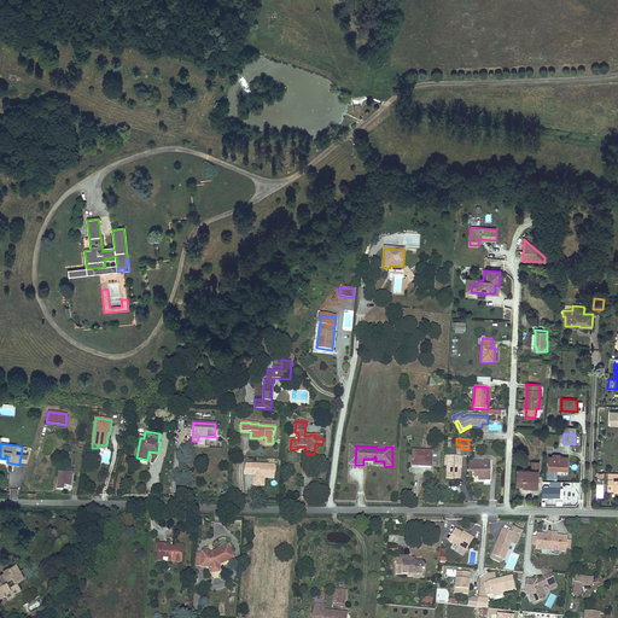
[(431,467),(432,453),(413,452),(412,464),(419,464),(419,466),(431,467)]
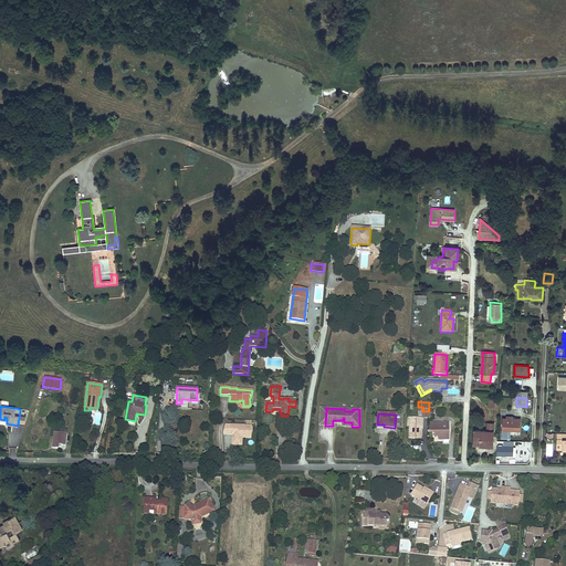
[(421,435),(421,422),(422,422),(423,418),(422,418),(410,417),(409,433),(421,435)]
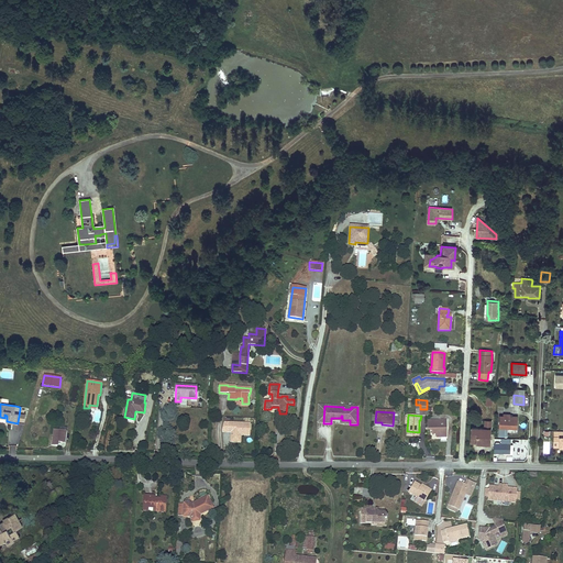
[(518,428),(518,417),(512,417),(510,417),(510,415),(506,415),(506,417),(504,416),(499,416),(499,426),(505,426),(507,427),(518,428)]
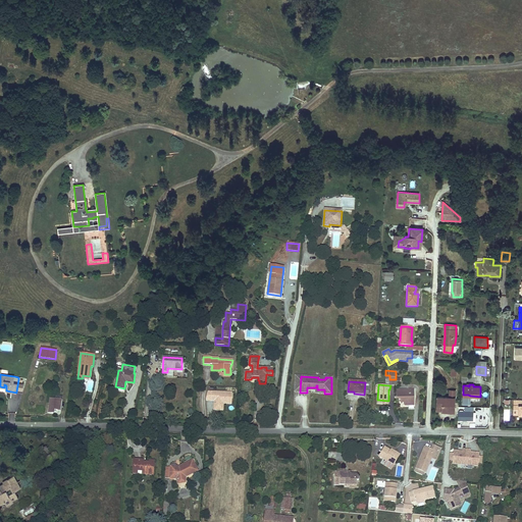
[(414,406),(414,390),(396,390),(397,399),(401,398),(401,403),(404,403),(405,406),(414,406)]
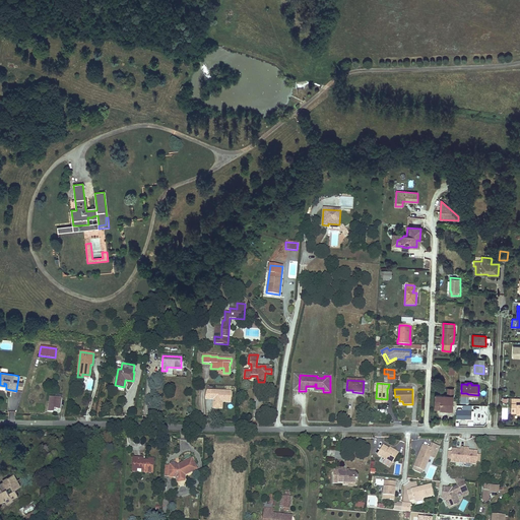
[(452,403),(452,396),(453,396),(454,389),(448,389),(448,396),(436,395),(435,409),(441,409),(441,408),(453,408),(453,403),(452,403)]
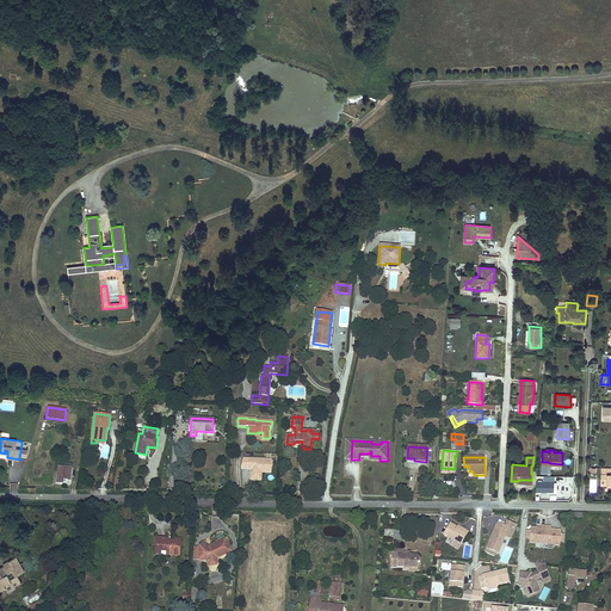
[(245,458),(242,469),(251,469),(251,480),(261,481),(261,473),(271,473),(271,460),(245,458)]
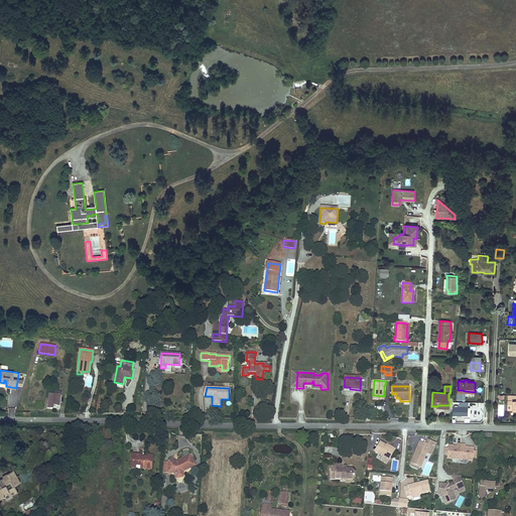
[(59,405),(60,395),(60,396),(61,392),(55,391),(55,395),(49,394),(48,407),(52,408),(53,405),(59,405)]
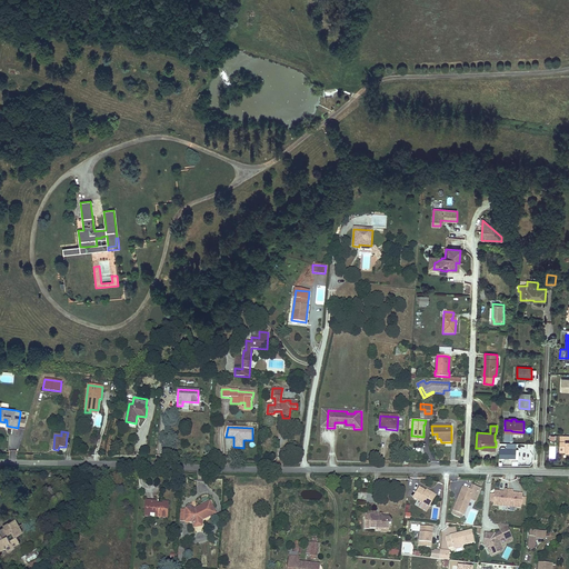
[(512,441),(512,431),(505,431),(503,440),(512,441)]
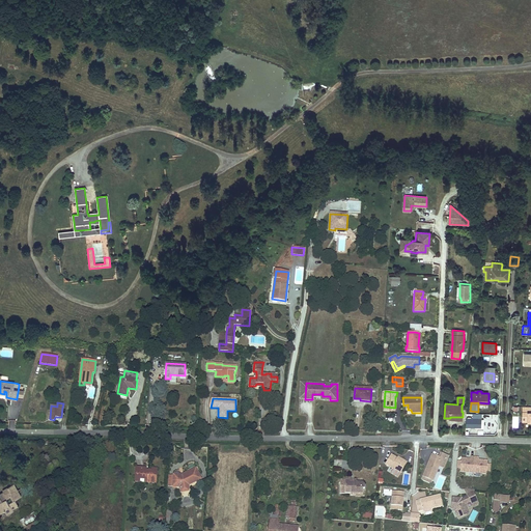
[(530,407),(523,407),(522,417),(528,418),(528,421),(530,421),(530,407)]
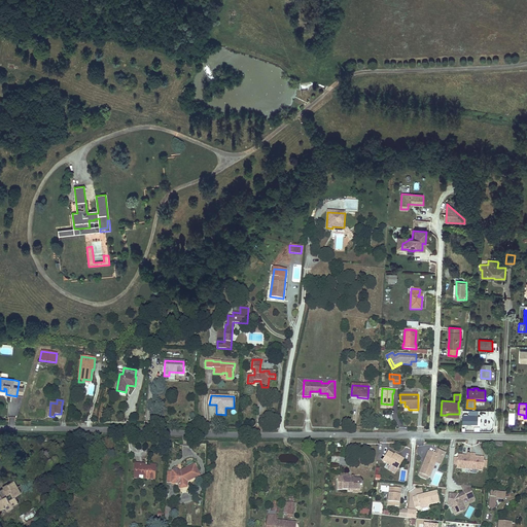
[(478,415),(463,415),(463,424),(478,424),(478,415)]
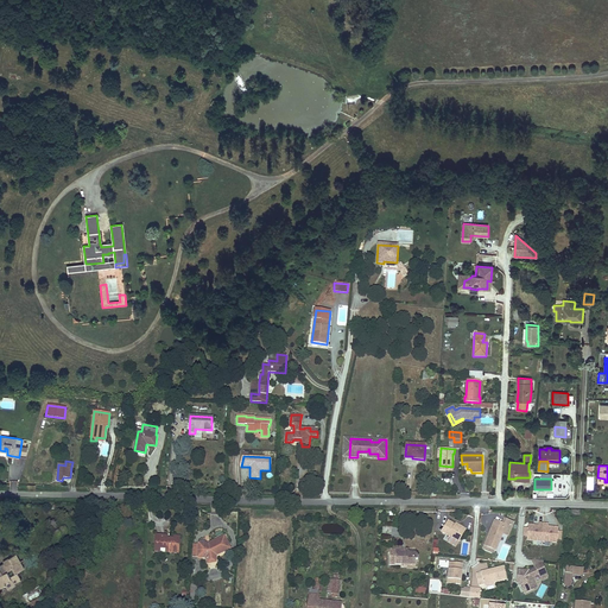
[(502,534),(506,525),(512,527),(513,523),(505,519),(502,524),(494,520),(491,530),(492,530),(491,532),(489,532),(483,546),(495,551),(502,534)]
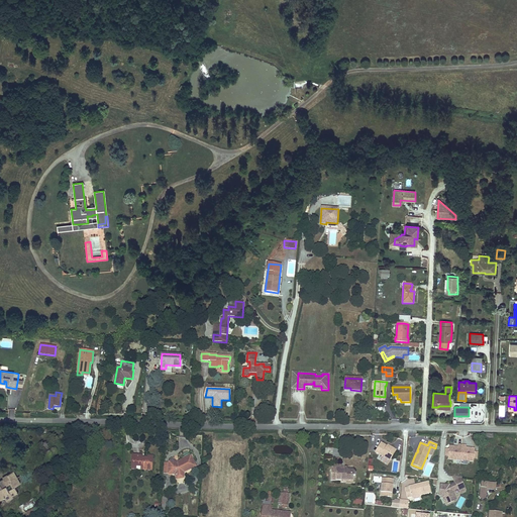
[(390,460),(396,450),(393,448),(392,449),(387,446),(381,442),(375,451),(383,456),(390,460)]
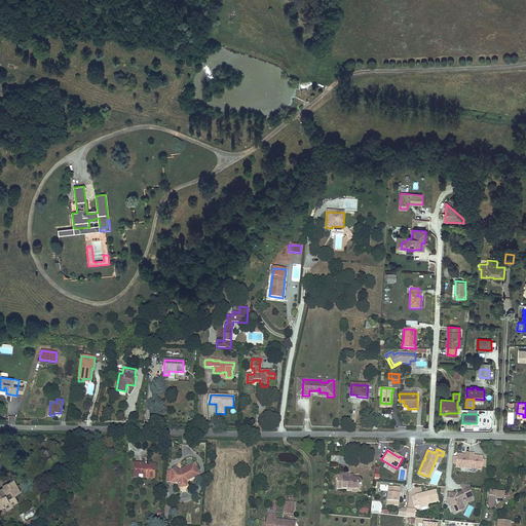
[(457,457),(453,456),(452,463),(456,464),(456,467),(482,470),(482,466),(486,466),(486,460),(483,459),(483,457),(474,456),(475,453),(466,453),(466,455),(457,454),(457,457)]
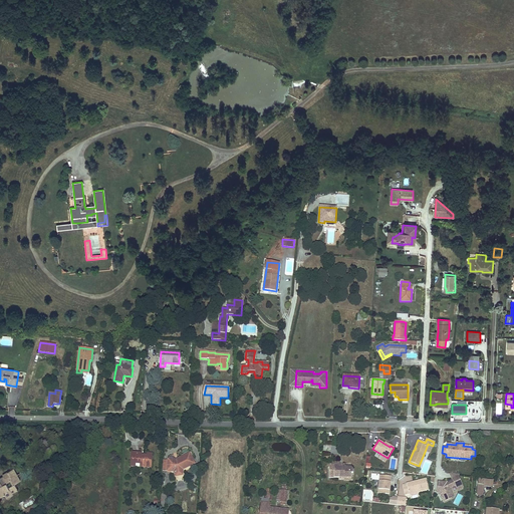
[(151,468),(152,454),(147,453),(147,455),(144,455),(144,456),(142,456),(142,455),(142,453),(132,452),(131,460),(136,460),(135,464),(136,464),(141,464),(140,467),(151,468)]
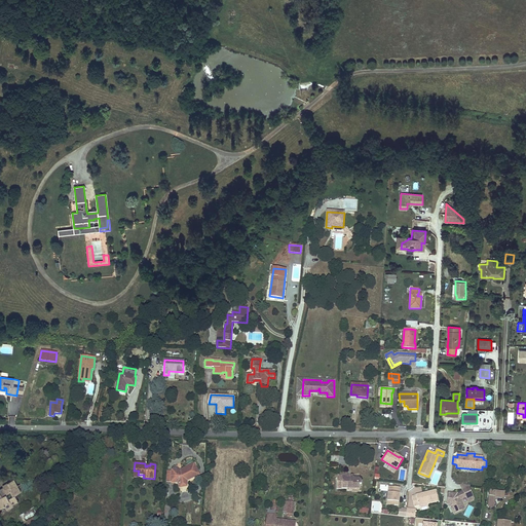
[(186,481),(199,475),(194,464),(182,471),(183,473),(182,474),(180,474),(180,472),(172,471),(171,482),(179,483),(180,487),(186,486),(186,481)]
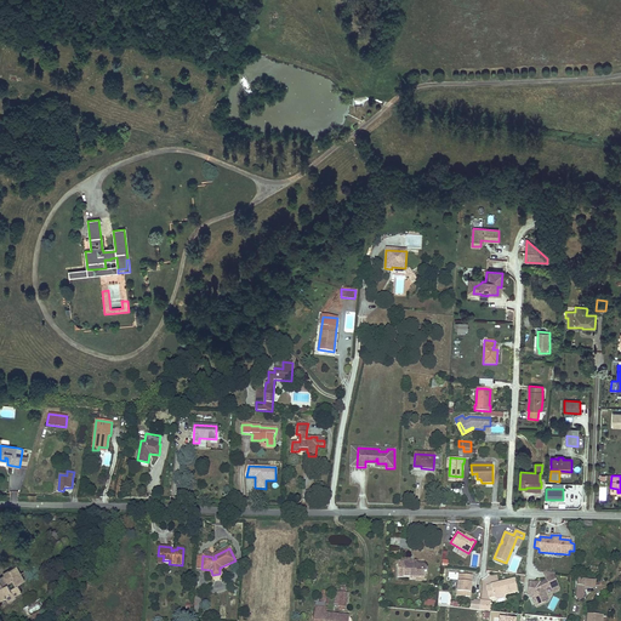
[(468,553),(460,548),(457,553),(466,558),(468,553)]
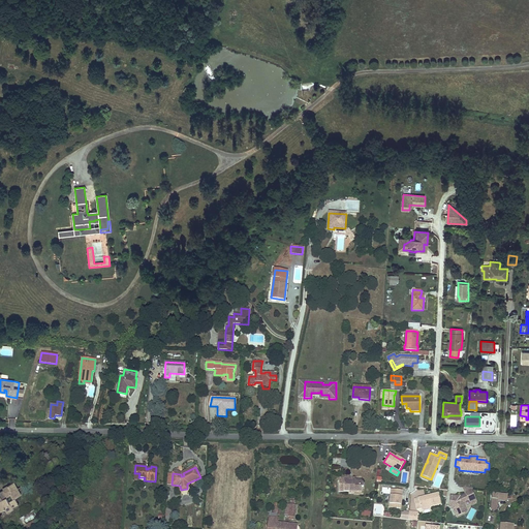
[(364,486),(364,483),(361,479),(354,479),(344,479),(344,480),(339,480),(339,490),(349,490),(349,492),(354,492),(354,490),(362,491),(362,486),(364,486)]
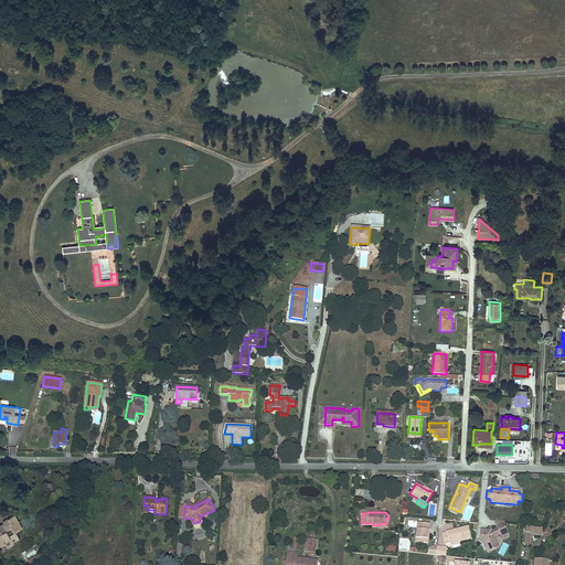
[(14,514),(13,515),(21,529),(22,529),(14,514)]
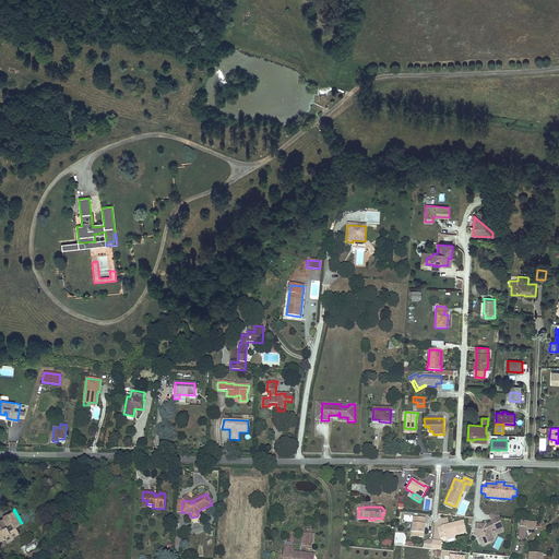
[(0,539),(4,537),(6,537),(4,536),(9,534),(8,533),(10,532),(12,536),(13,536),(20,533),(15,526),(21,523),(13,510),(8,513),(9,514),(3,518),(1,520),(1,521),(0,521),(0,539)]
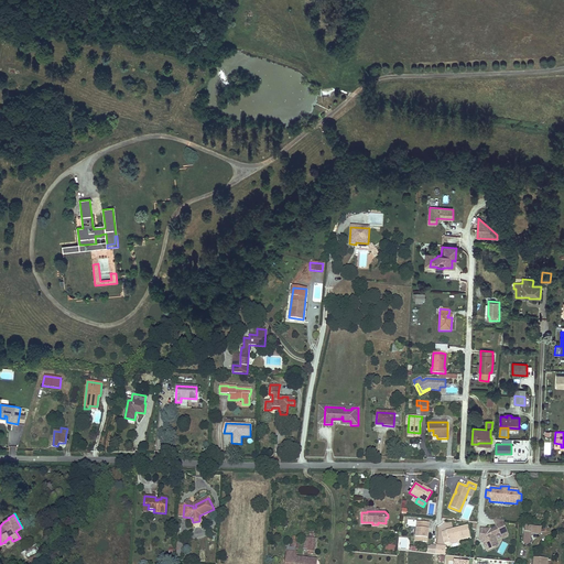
[(427,532),(429,523),(416,522),(415,542),(426,543),(427,534),(426,534),(426,532),(427,532)]
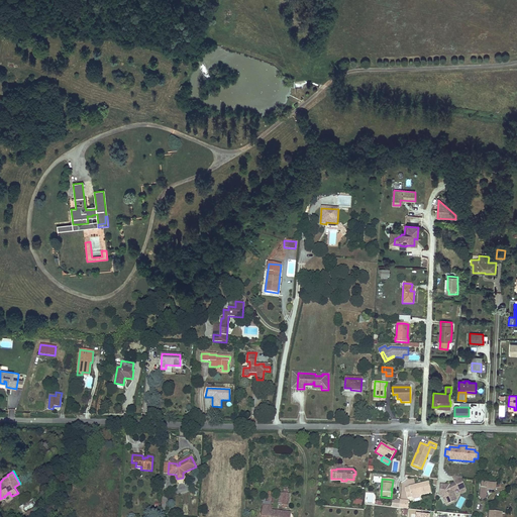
[(452,492),(458,489),(459,493),(466,491),(460,481),(455,483),(449,486),(440,485),(439,496),(442,497),(446,505),(454,501),(451,496),(453,493),(452,492)]
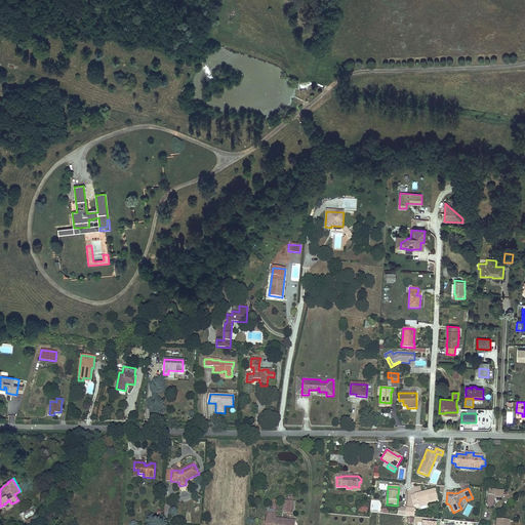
[(438,500),(435,489),(415,494),(415,496),(411,497),(413,503),(417,502),(417,505),(426,502),(438,500)]
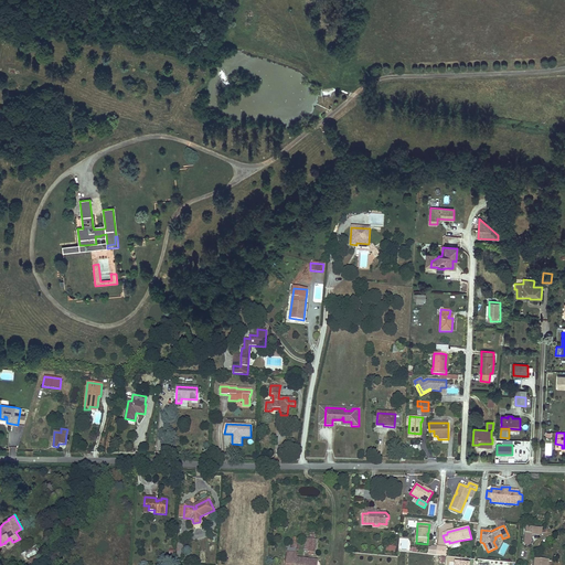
[(541,534),(542,529),(525,526),(524,544),(530,545),(531,533),(541,534)]
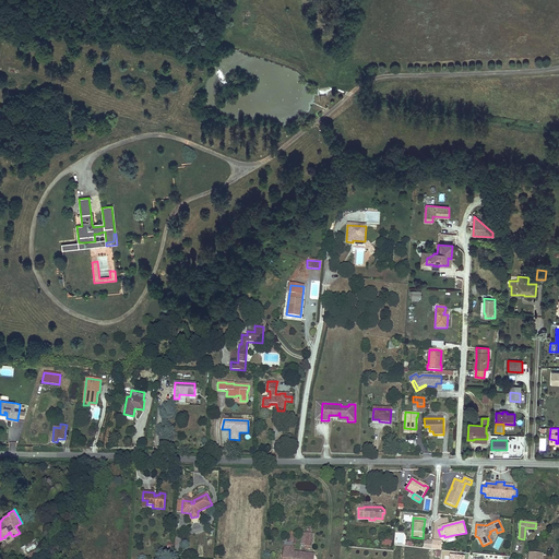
[(4,537),(7,542),(14,537),(13,536),(12,536),(10,532),(8,533),(9,534),(4,536),(6,537),(4,537)]
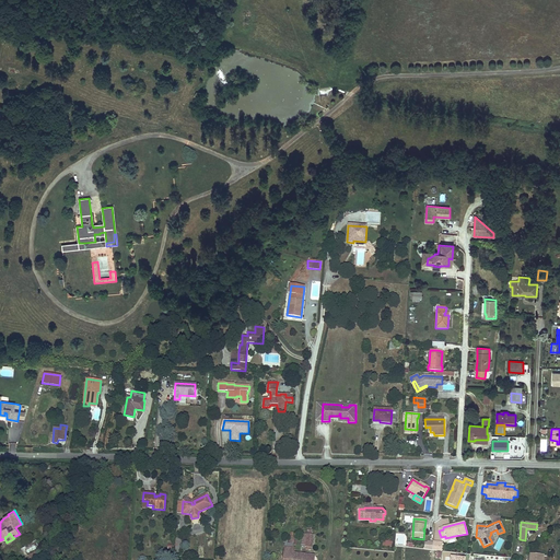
[(293,541),(294,537),(294,533),(291,533),(290,537),(291,537),(290,544),(287,544),(288,539),(286,539),(284,544),(293,545),(293,541)]
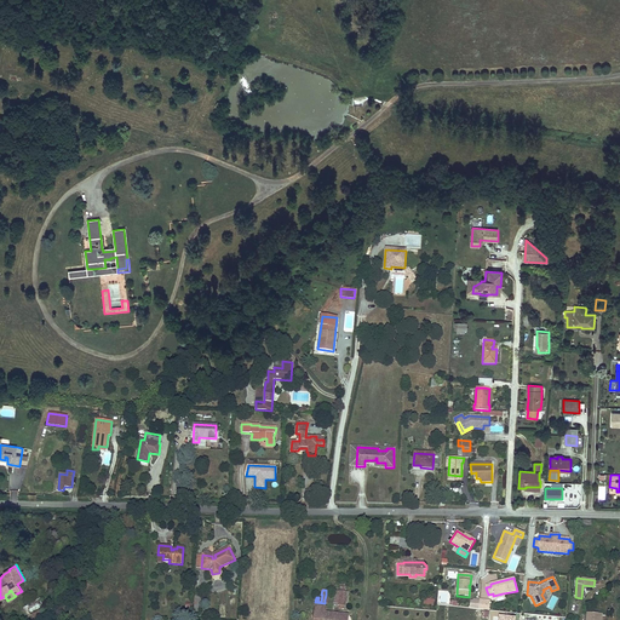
[(344,607),(346,592),(344,592),(340,591),(336,591),(334,606),(339,606),(339,608),(343,609),(343,607),(344,607)]
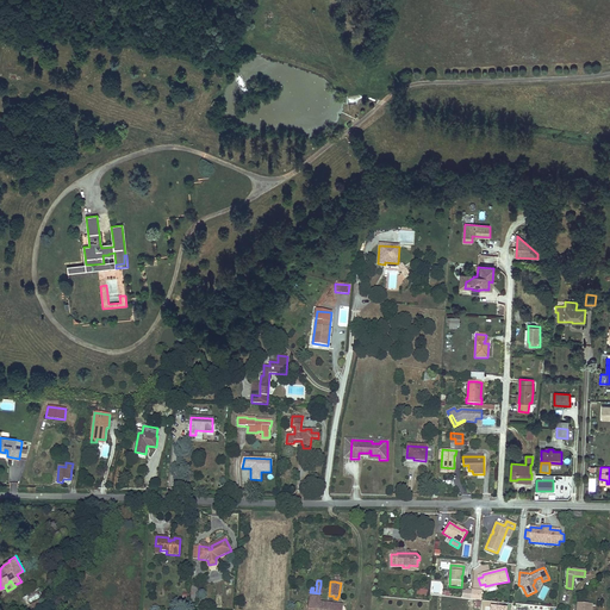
[(471,599),(472,591),(465,590),(465,592),(462,592),(461,598),(471,599)]
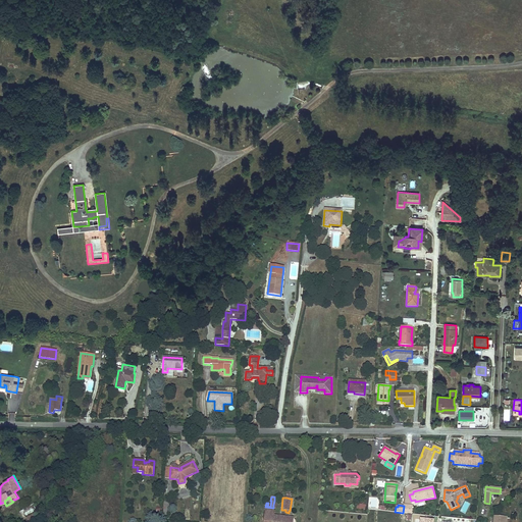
[(412,514),(413,507),(404,506),(403,513),(412,514)]
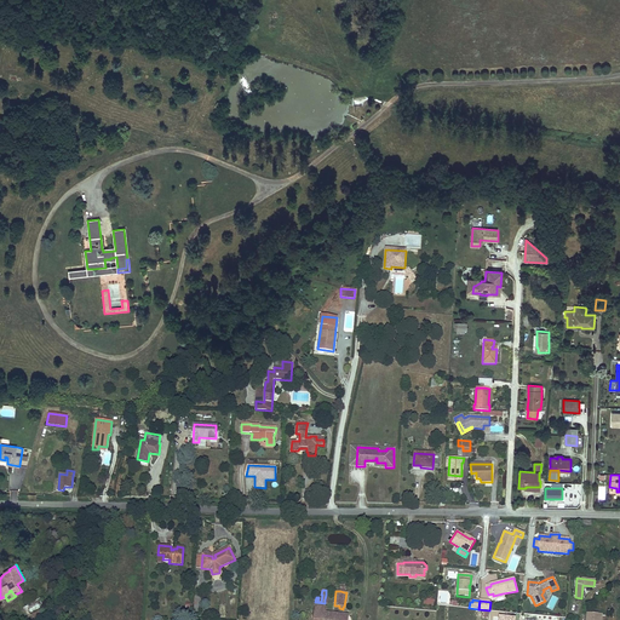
[(323,613),(325,603),(315,602),(314,612),(323,613)]
